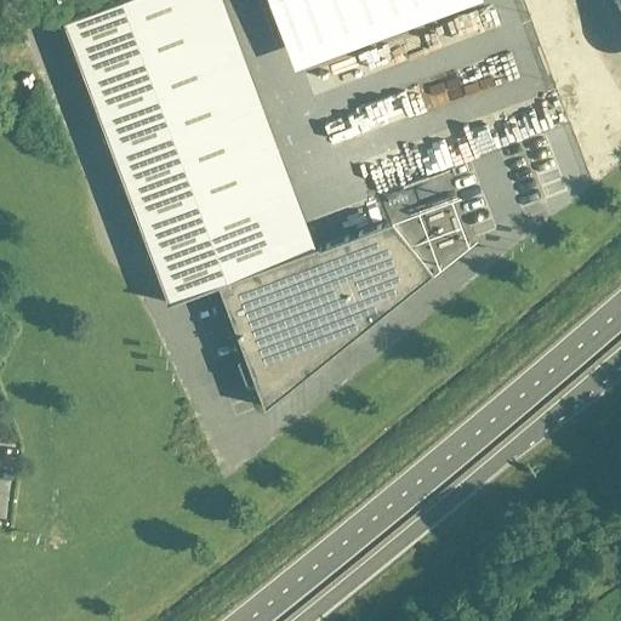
[(123,0),(63,22),(143,235),(263,191),(192,0),(123,0)]
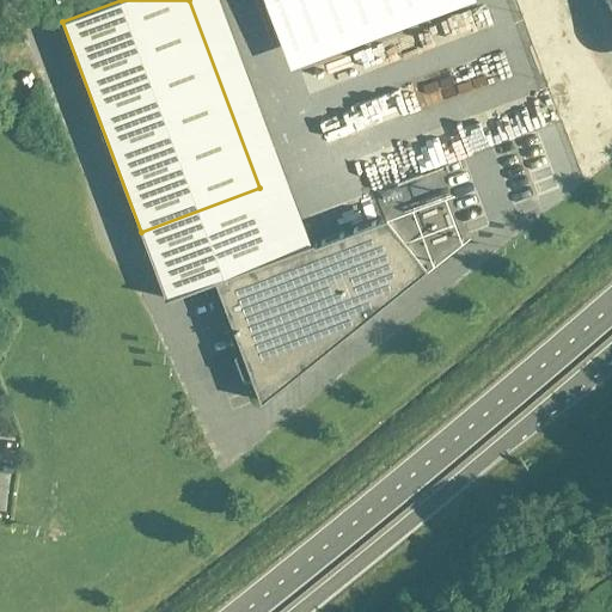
[(264,0),(275,28),(283,50),(420,0),(264,0)]
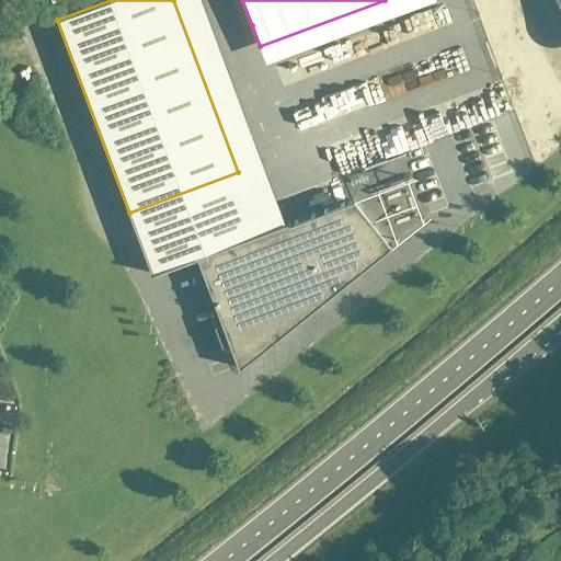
[(367,81),(374,96),(379,94),(384,106),(392,102),(388,91),(397,88),(391,72),(367,81)]
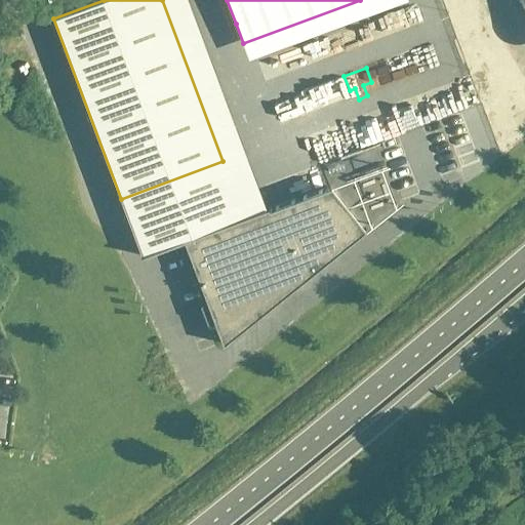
[(298,125),(350,98),(345,88),(320,101),(316,93),(289,107),(298,125)]
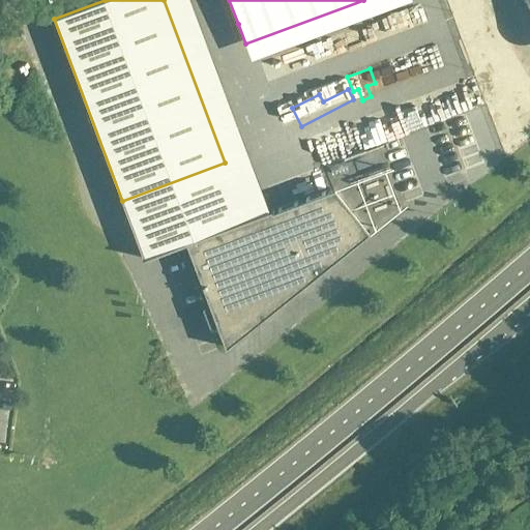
[(357,175),(343,178),(346,194),(386,183),(382,166),(356,172),(357,175)]
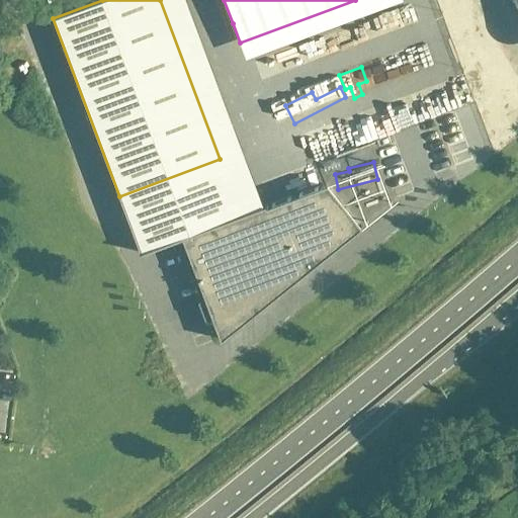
[(360,228),(355,232),(339,212),(333,214),(331,210),(332,210),(325,191),(324,192),(322,187),(318,189),(317,188),(266,207),(265,206),(139,253),(140,255),(182,239),(204,298),(197,301),(204,321),(211,318),(221,342),(340,246),(339,246),(361,229),(360,228)]
